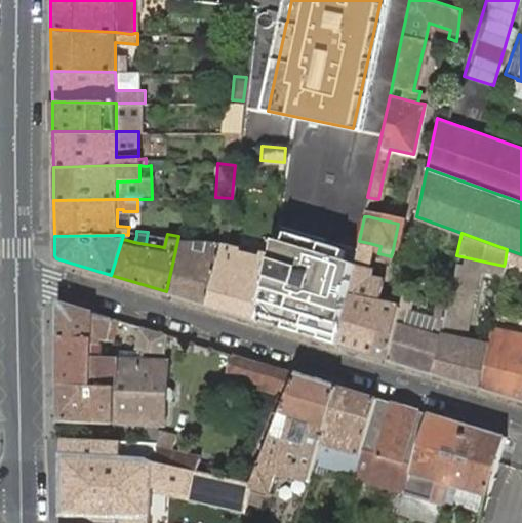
[(215,259),(219,241),(178,236),(175,250),(215,259)]
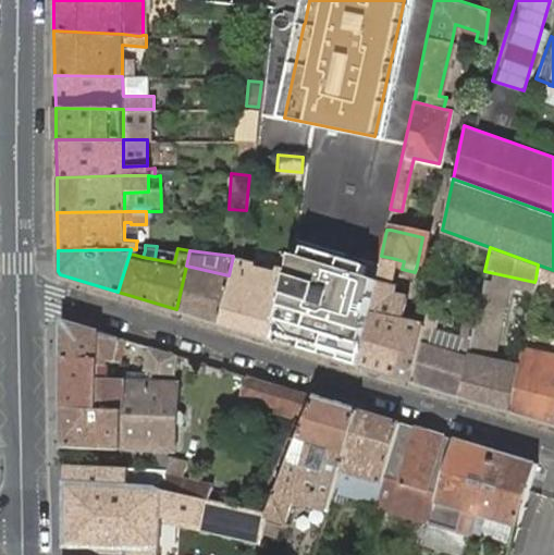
[(275,324),(360,350),(376,280),(377,278),(364,274),(302,256),(292,253),(292,257),(277,321),(275,324)]
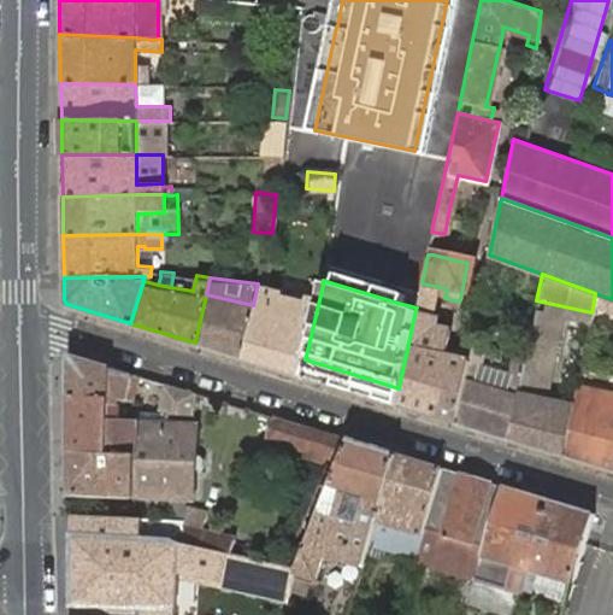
[(242,357),(300,374),(305,359),(306,356),(323,285),(307,281),(304,297),(301,306),(278,299),(281,290),(265,285),(242,357)]
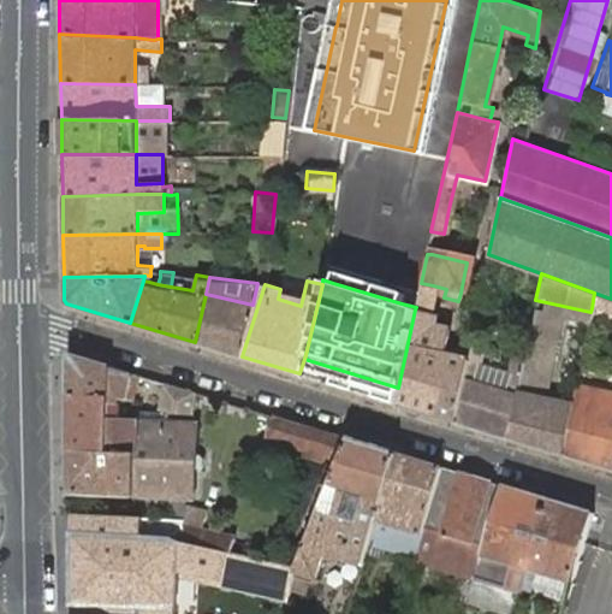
[(195,342),(242,356),(265,284),(257,283),(253,305),(206,294),(195,342)]
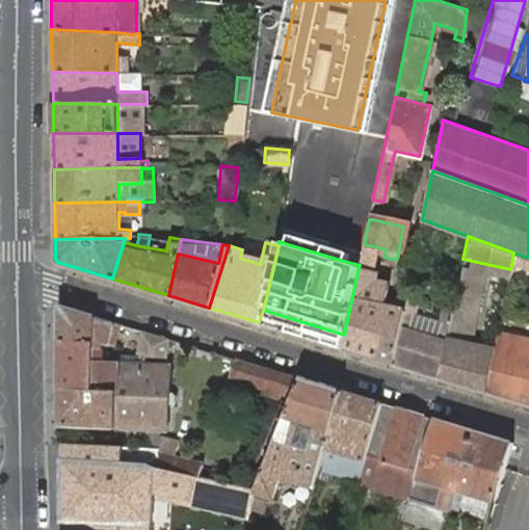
[(344,335),(342,348),(392,363),(399,324),(403,310),(389,308),(363,301),(369,269),(374,246),(364,244),(360,265),(359,267),(344,335)]
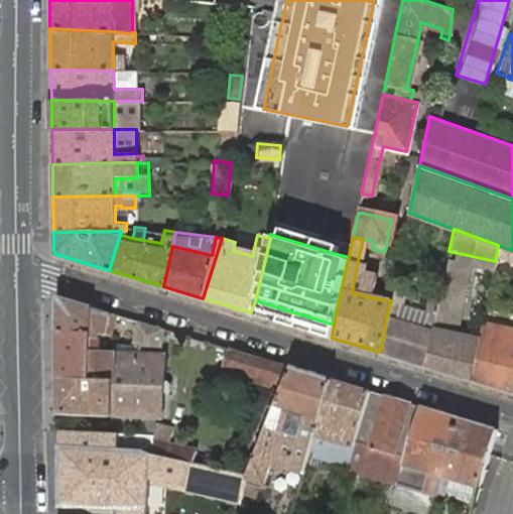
[(512,250),(498,245),(496,258),(512,263),(512,265),(512,269),(512,268),(512,250)]
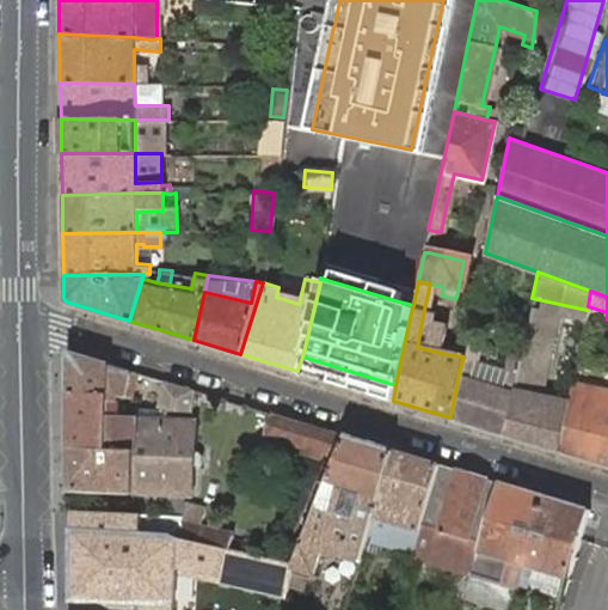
[(504,434),(557,450),(569,394),(572,382),(560,378),(558,391),(541,388),(551,337),(534,334),(535,327),(527,324),(520,355),(504,434)]
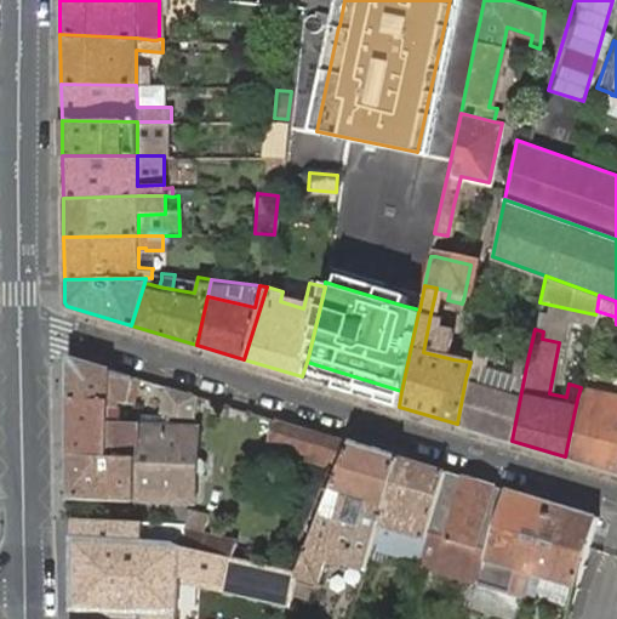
[(466,379),(457,424),(512,441),(527,361),(514,356),(507,391),(479,382),(487,344),(474,341),(470,362),(466,379)]
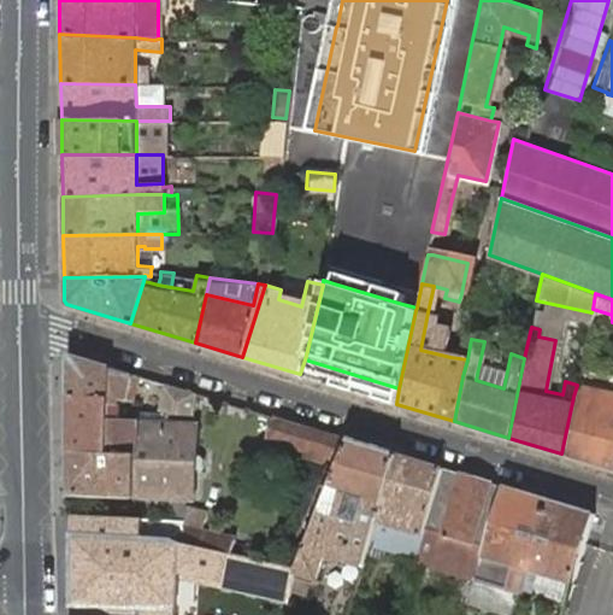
[(68,356),(66,398),(107,398),(116,399),(130,399),(130,372),(107,365),(70,353),(68,356)]
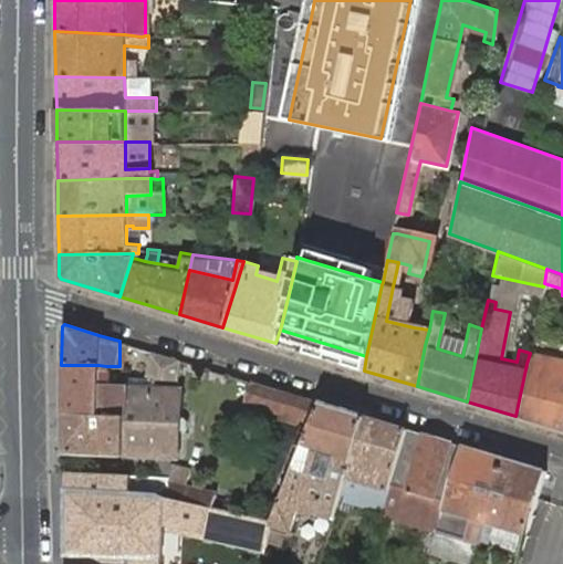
[(275,343),(364,371),(366,356),(280,330),(275,343)]
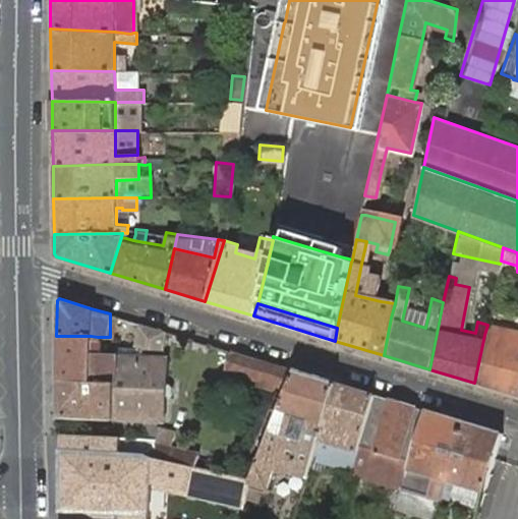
[(166,331),(134,322),(129,346),(162,347),(162,345),(166,331)]
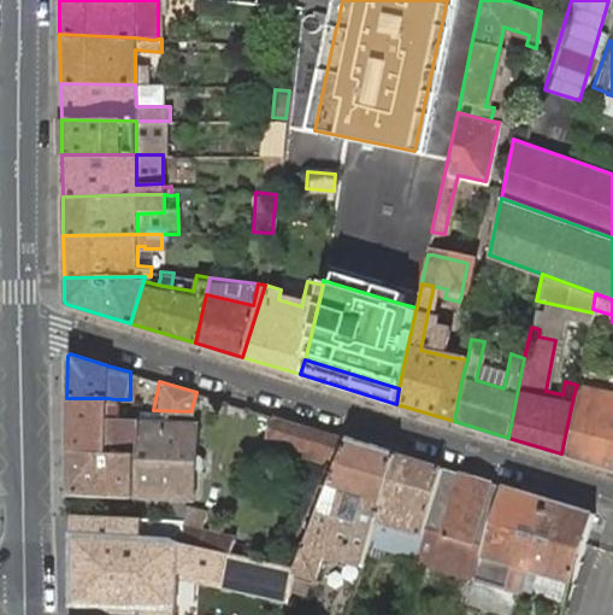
[(612,390),(577,382),(577,385),(573,397),(561,454),(612,468),(612,390)]
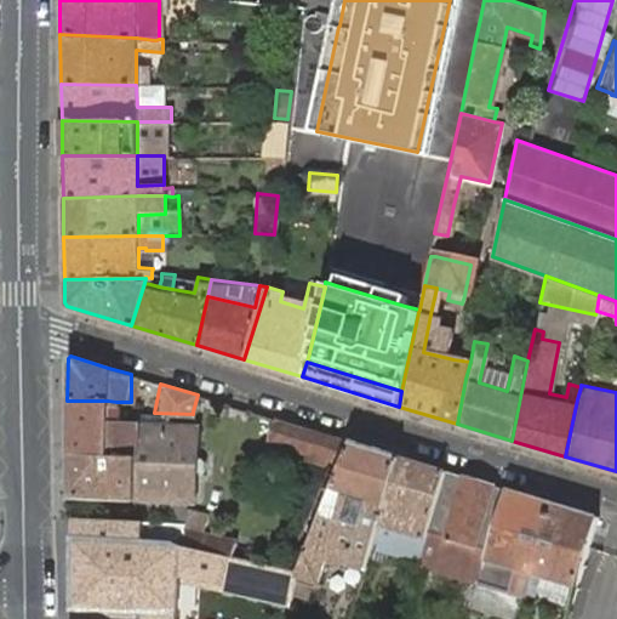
[(108,401),(67,401),(67,453),(136,455),(137,421),(115,421),(116,402),(108,401)]
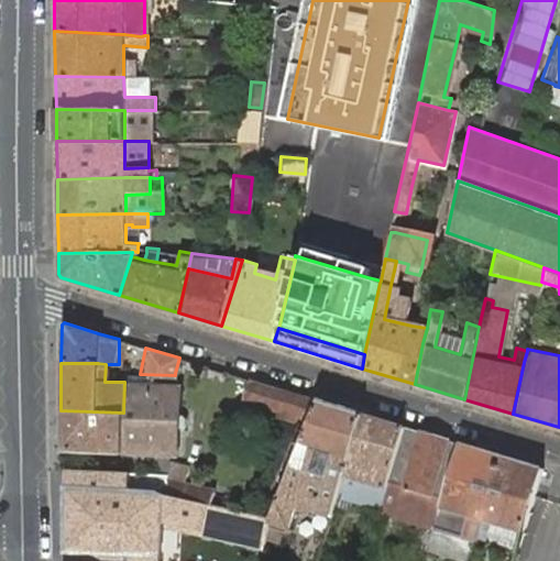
[(299,416),(307,396),(250,378),(244,399),(280,409),(278,414),(294,418),(295,415),(299,416)]
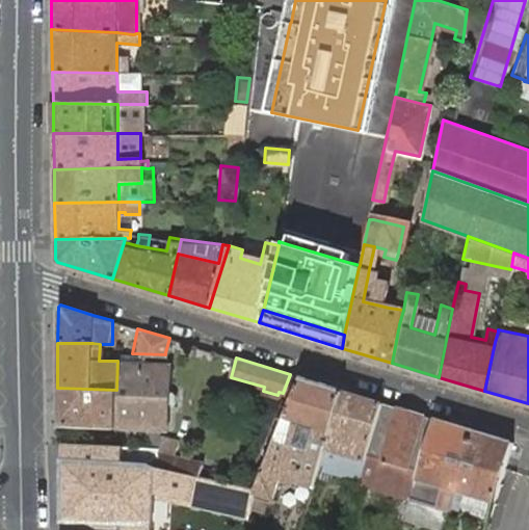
[(168,361),(117,361),(116,390),(114,427),(146,429),(144,446),(158,447),(157,454),(157,455),(162,468),(199,476),(202,464),(174,458),(177,442),(159,434),(159,429),(165,430),(166,407),(166,403),(170,403),(174,398),(174,393),(172,389),(167,389),(167,383),(168,361)]
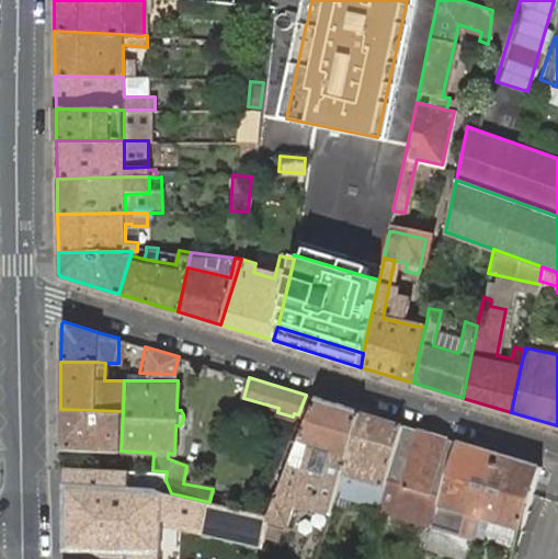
[(269,515),(269,516),(284,520),(294,499),(329,510),(337,487),(360,411),(318,398),(306,395),(298,414),(309,418),(277,494),(269,515)]
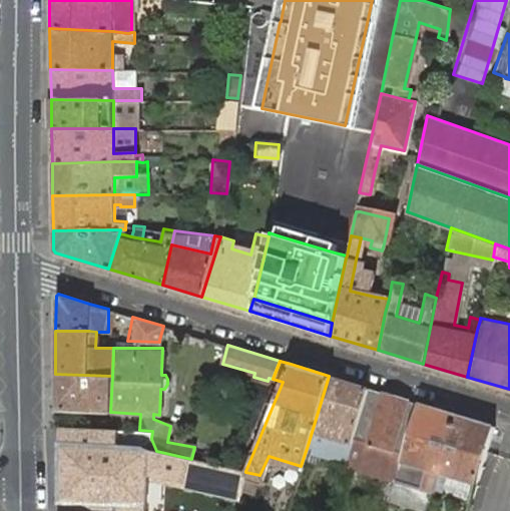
[(112,376),(55,374),(56,410),(110,412),(112,376)]
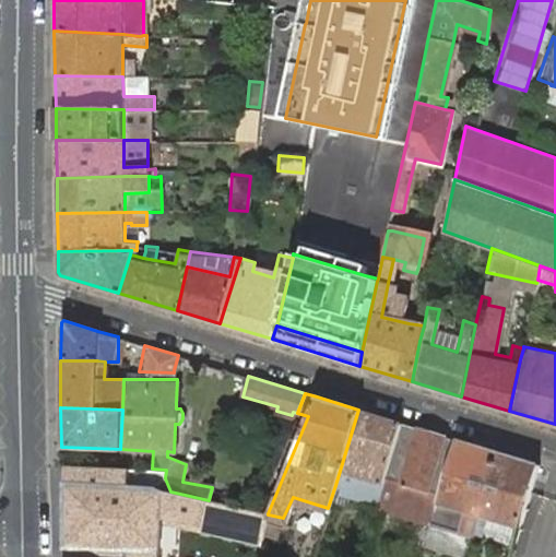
[(335,485),(377,497),(400,422),(358,410),(335,485)]
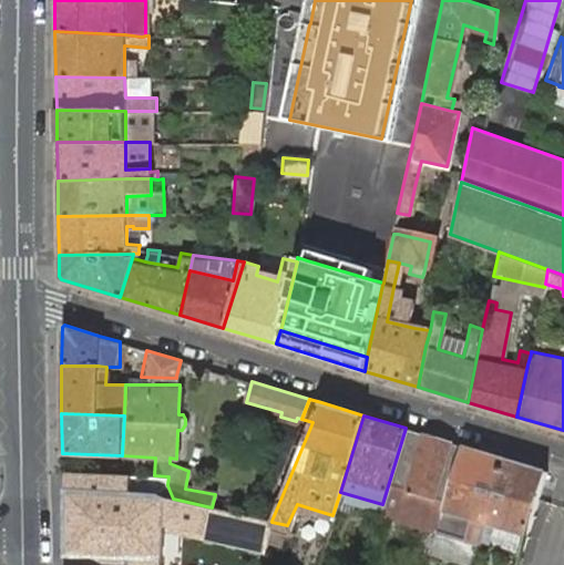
[(382,504),(381,510),(437,527),(442,510),(462,445),(406,428),(382,504)]
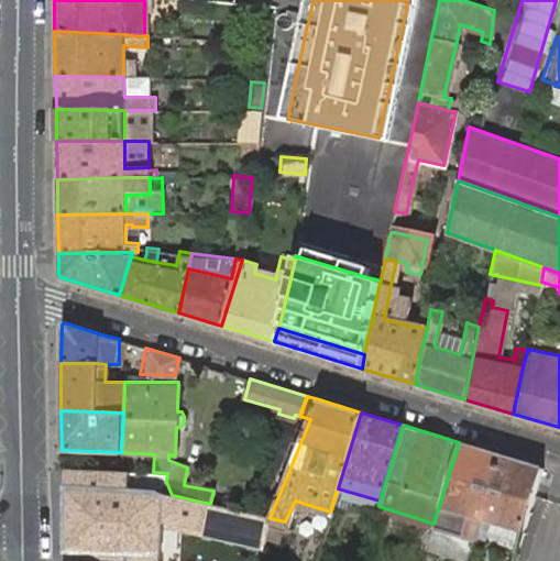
[(464,536),(475,539),(476,537),(482,519),(502,454),(459,442),(439,506),(434,524),(432,527),(464,536)]
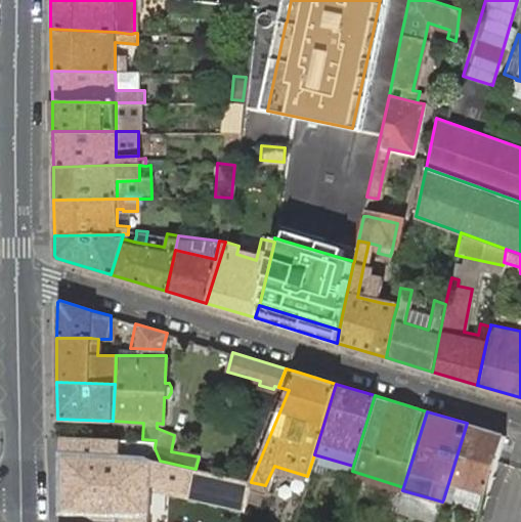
[(465,488),(484,493),(502,434),(467,423),(448,483),(443,499),(450,502),(456,485),(465,488)]
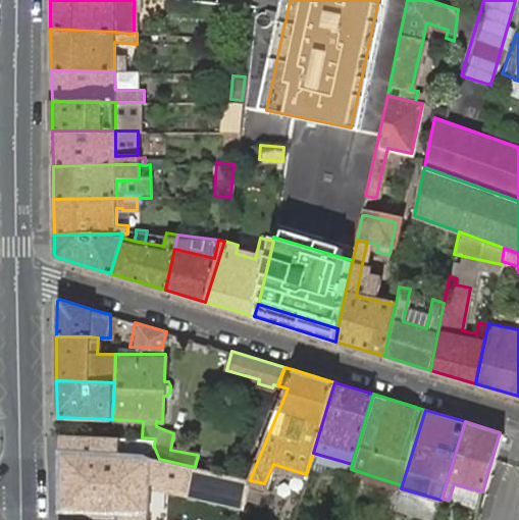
[(148,519),(149,515),(151,480),(244,502),(250,480),(250,479),(241,477),(195,467),(159,459),(154,447),(154,446),(155,438),(142,437),(135,437),(133,455),(116,454),(117,436),(112,436),(90,435),(74,434),(73,451),(60,450),(60,511),(60,519),(78,519),(79,512),(89,512),(88,519),(148,519)]
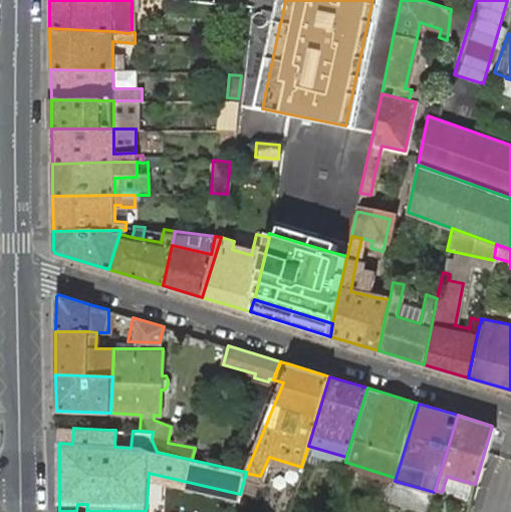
[(133,431),(115,430),(114,447),(131,448),(133,431)]
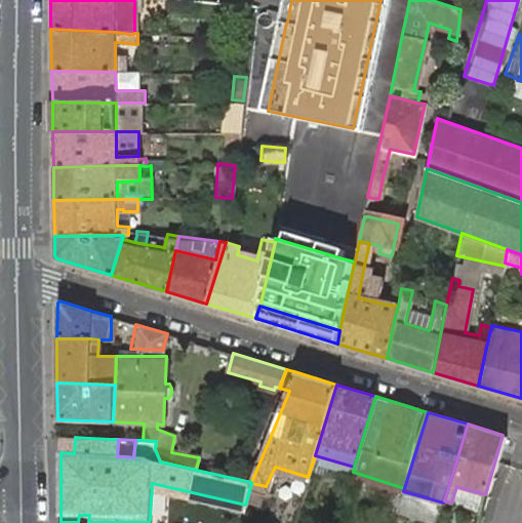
[(462,504),(480,510),(485,494),(466,489),(456,486),(452,501),(462,504)]
